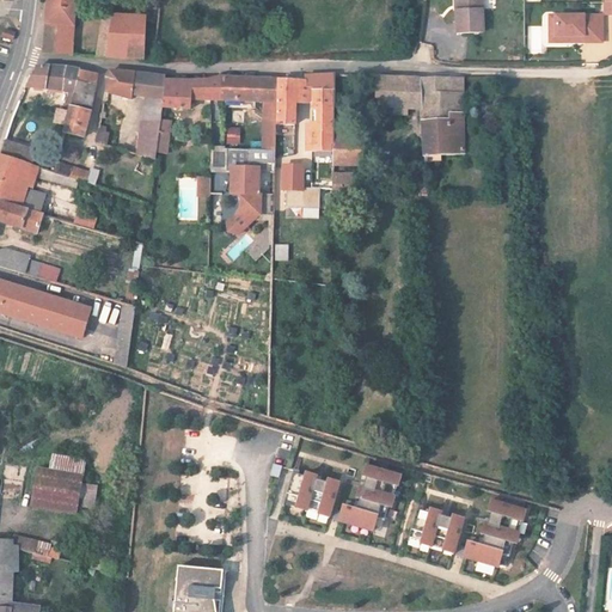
[(47,0),(46,18),(42,51),(69,54),(74,0),(47,0)]
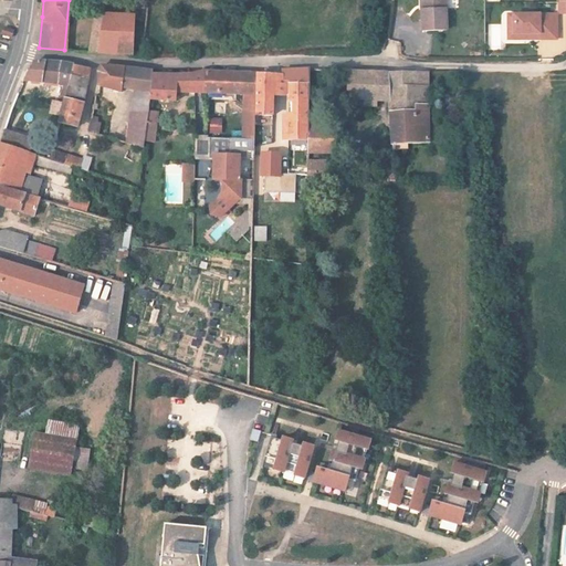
[(447,0),(427,0),(428,12),(422,12),(423,29),(448,29),(447,0)]
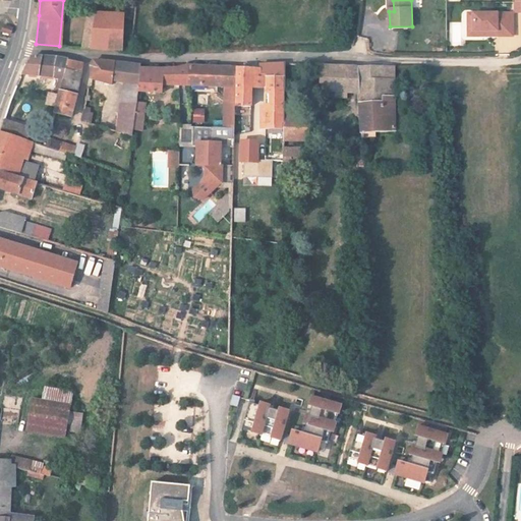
[(122,48),(124,14),(87,11),(81,45),(122,48)]
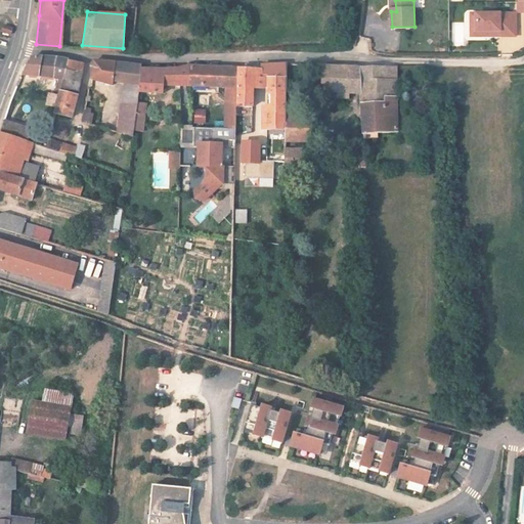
[(518,12),(480,13),(480,31),(504,30),(504,35),(519,35),(518,12)]
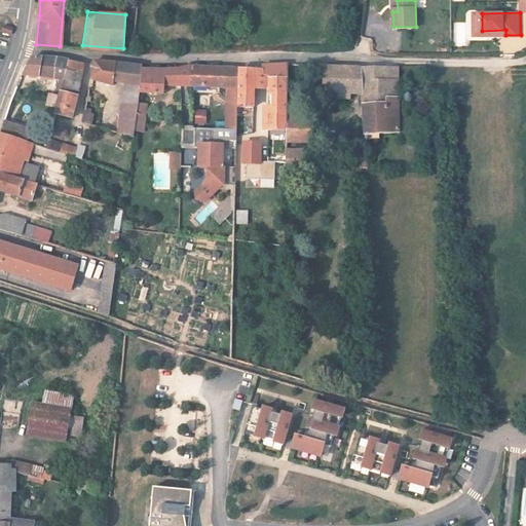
[(505,35),(505,30),(482,31),(482,13),(477,13),(477,36),(505,35)]
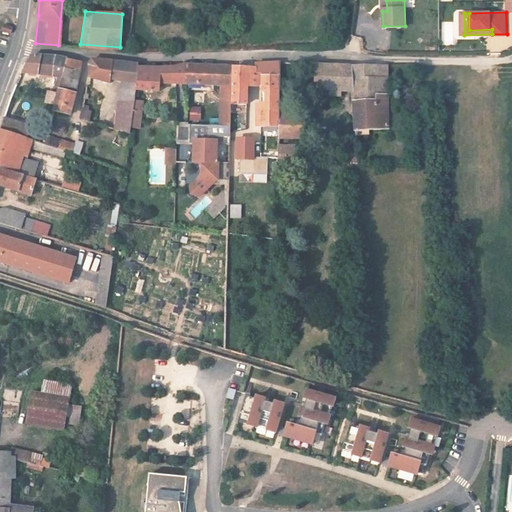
[(11,34),(13,26),(3,23),(1,31),(11,34)]
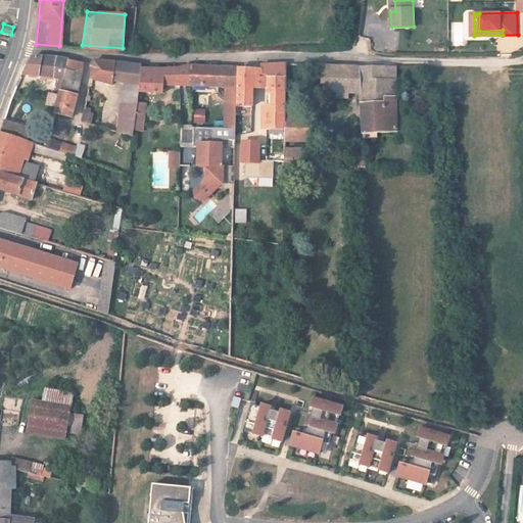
[(363,50),(371,49),(370,38),(362,38),(363,50)]
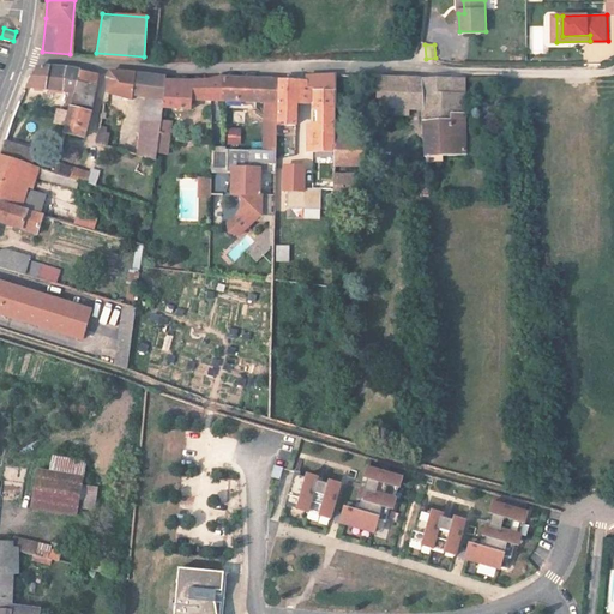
[(78,86),(82,72),(50,68),(35,73),(28,88),(73,94),(76,89),(78,86)]
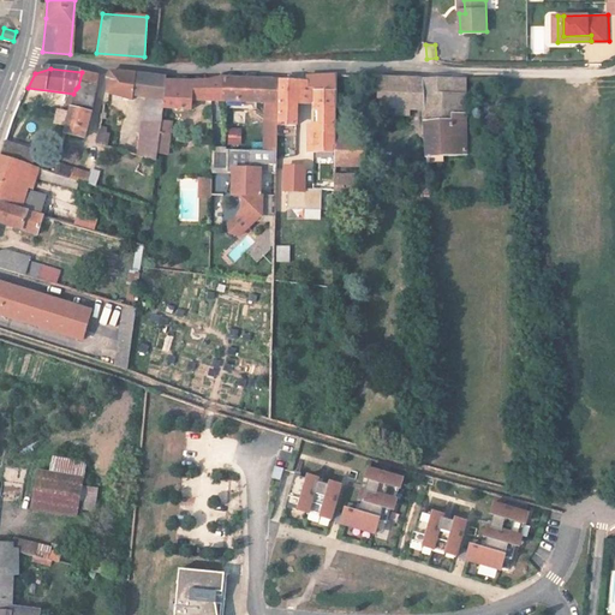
[(78,87),(95,89),(99,77),(95,73),(82,72),(78,87)]
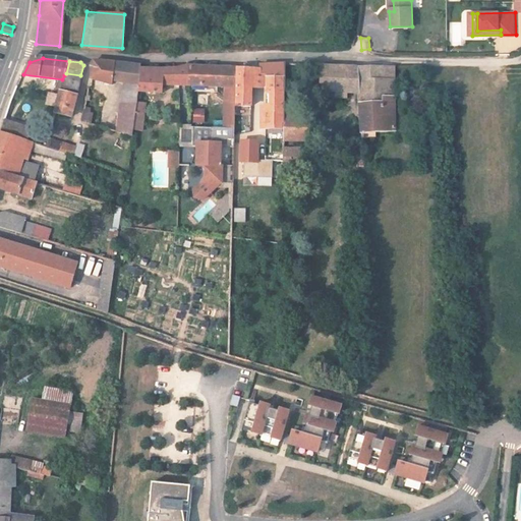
[(137,108),(139,98),(142,69),(142,66),(116,64),(98,63),(93,83),(113,85),(114,82),(127,83),(125,107),(137,108)]
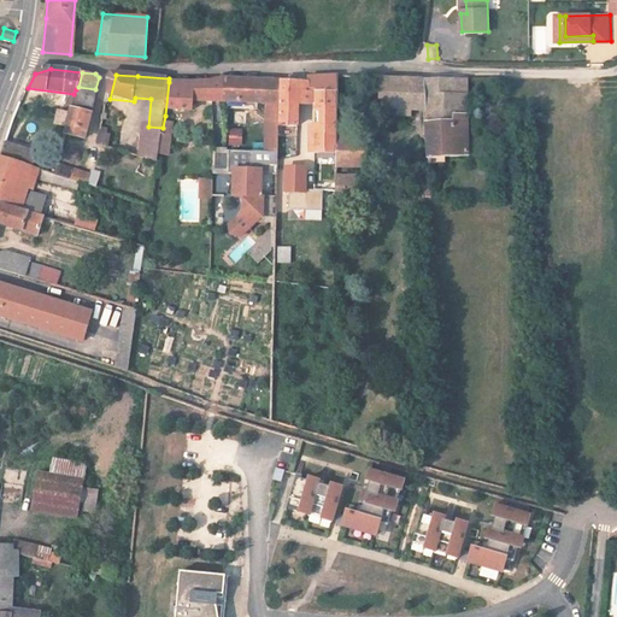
[(317,150),(339,153),(339,137),(339,76),(310,77),(310,80),(291,80),(278,80),(278,125),(289,125),(299,124),(299,103),(309,103),(316,103),(317,150)]
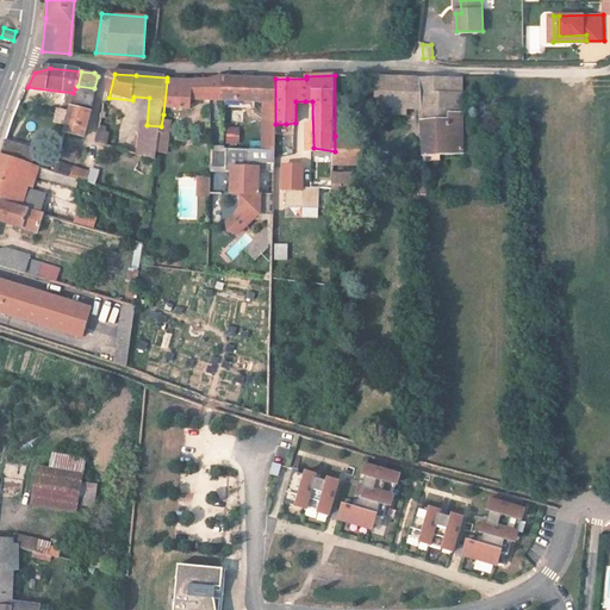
[(423,109),(425,156),(466,154),(464,80),(385,78),(372,76),(373,106),(390,107),(390,112),(405,113),(405,109),(423,109)]
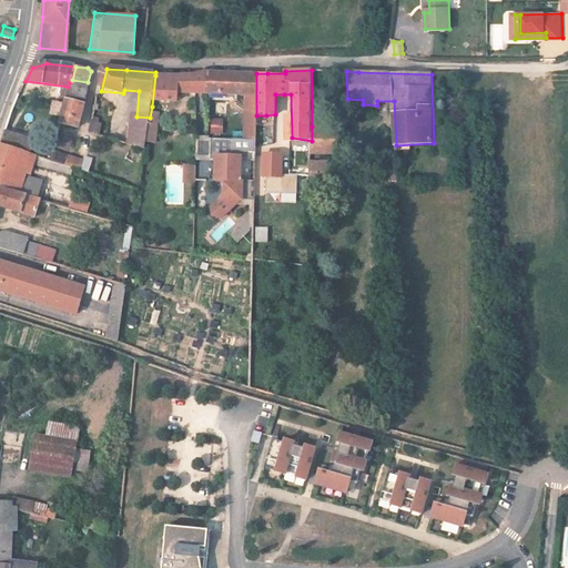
[(205,95),(205,72),(196,72),(198,74),(196,74),(173,75),(155,75),(152,107),(179,108),(181,98),(196,97),(205,95)]
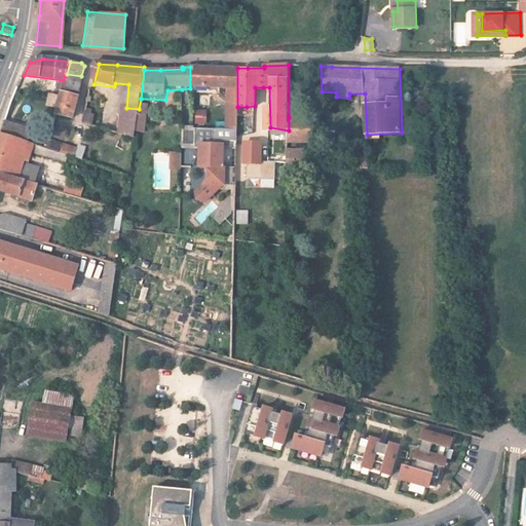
[(237,107),(237,68),(205,67),(190,67),(190,88),(194,88),(223,87),(225,128),(238,127),(238,119),(237,107)]
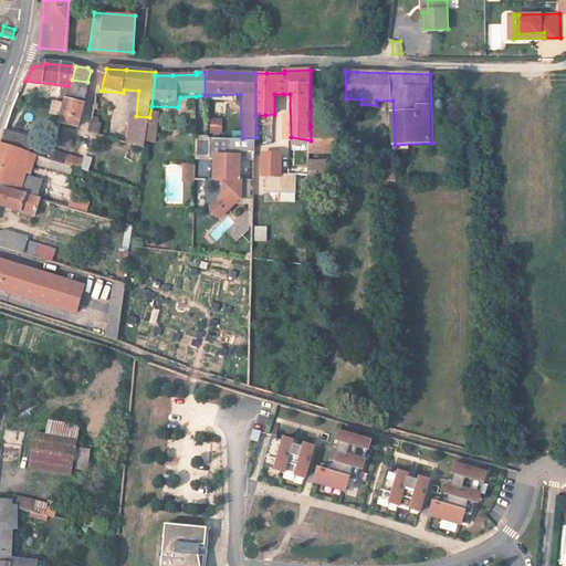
[(70,82),(67,86),(61,121),(76,124),(83,100),(87,82),(72,80),(70,82)]
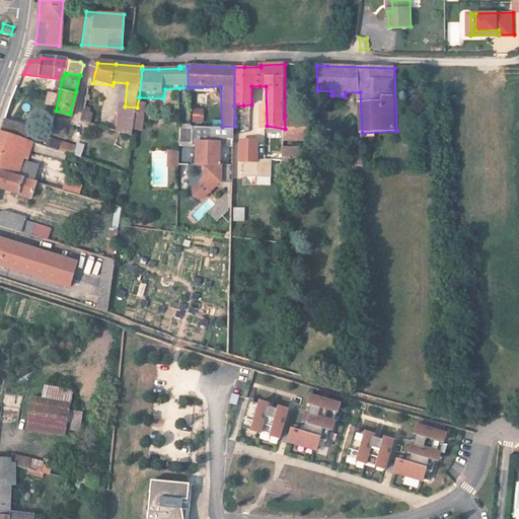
[(243,105),(234,105),(235,118),(243,118),(243,105)]
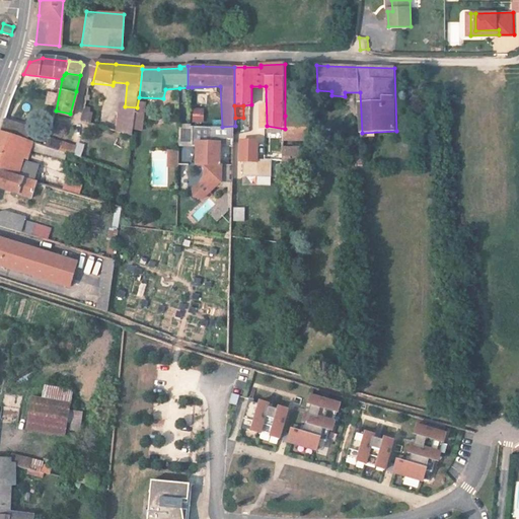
[(145,108),(137,107),(135,129),(143,129),(145,108)]
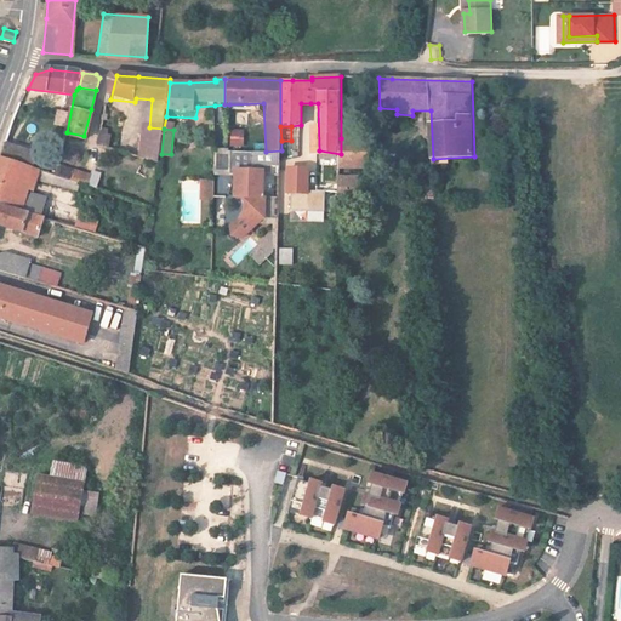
[(243,147),(244,129),(229,129),(229,147),(243,147)]
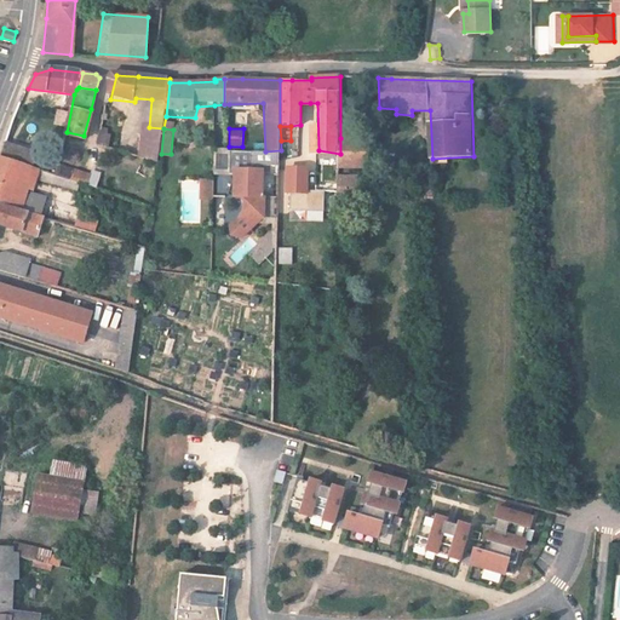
[(98,145),(109,147),(112,132),(102,130),(98,145)]
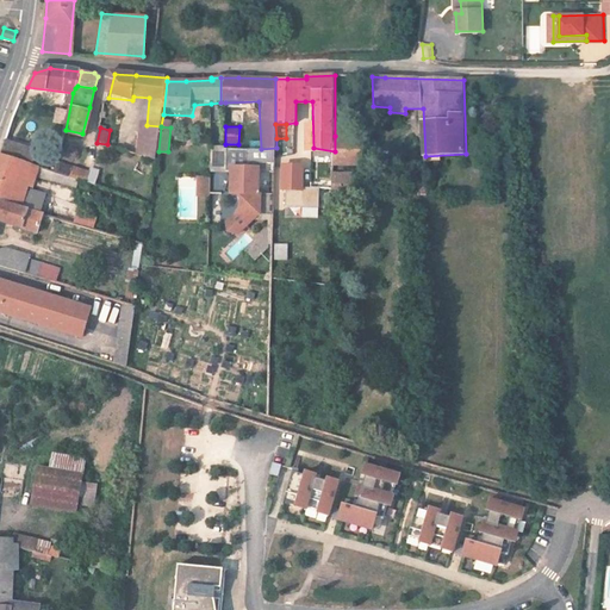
[(362,136),(335,136),(335,151),(335,165),(363,165),(362,136)]
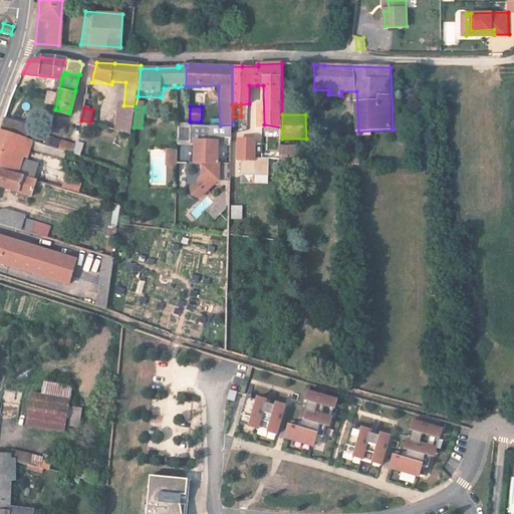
[(1,126),(27,133),(29,124),(3,117),(1,126)]
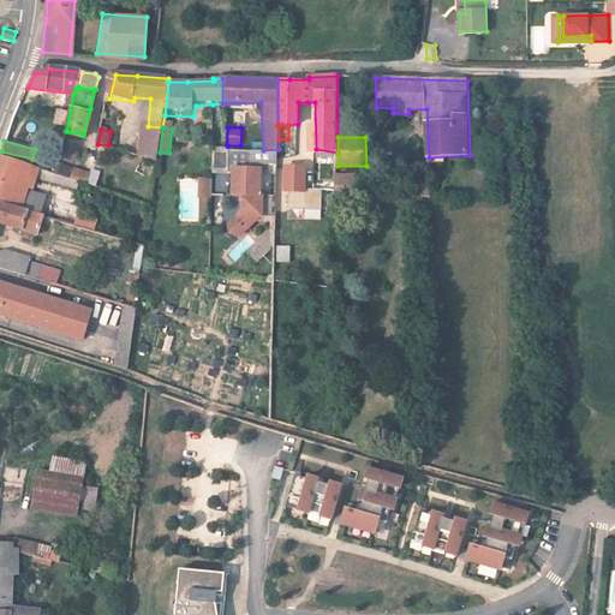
[(212,173),(227,173),(227,148),(212,148),(212,173)]
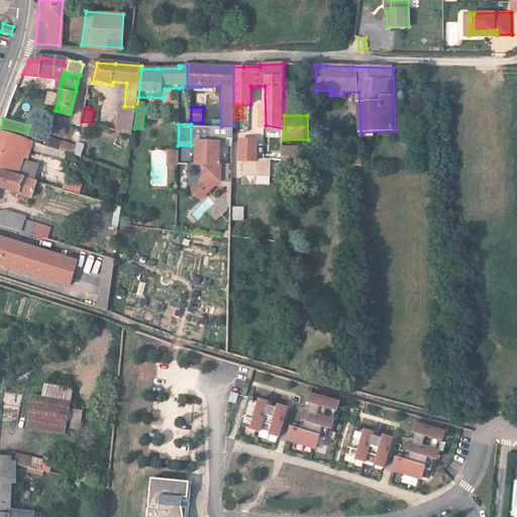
[(38,145),(15,138),(6,136),(0,148),(0,180),(20,186),(38,145)]
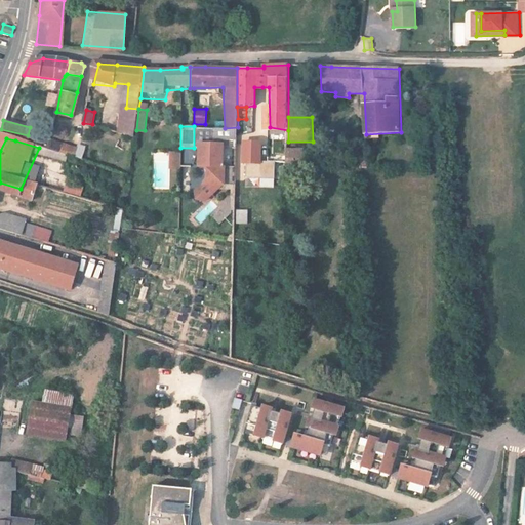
[(259,143),(243,144),(244,164),(260,163),(259,143)]
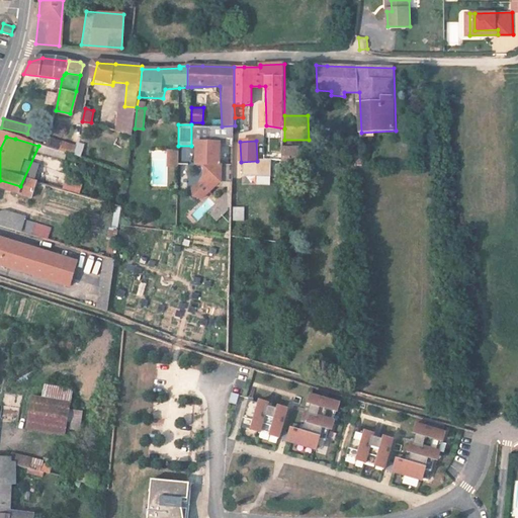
[(73,155),(80,157),(84,144),(77,142),(73,155)]
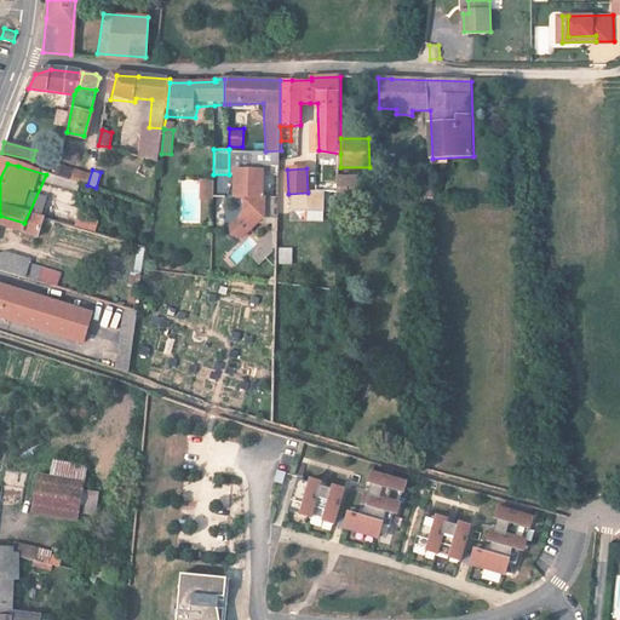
[(279,218),(277,196),(263,197),(262,172),(235,172),(235,199),(242,199),(247,202),(247,213),(233,227),(236,234),(244,237),(263,218),(279,218)]
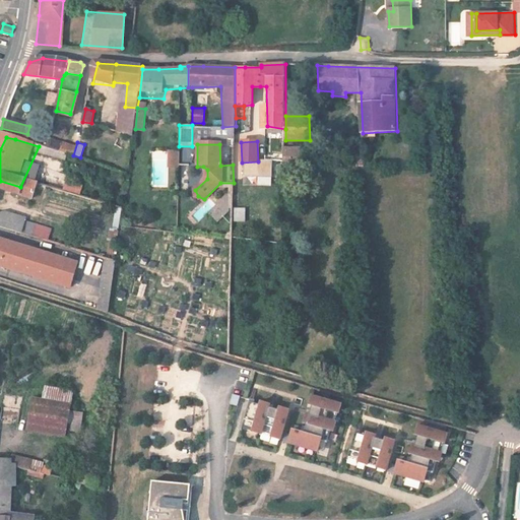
[(285,161),(303,160),(302,147),(284,148),(285,161)]
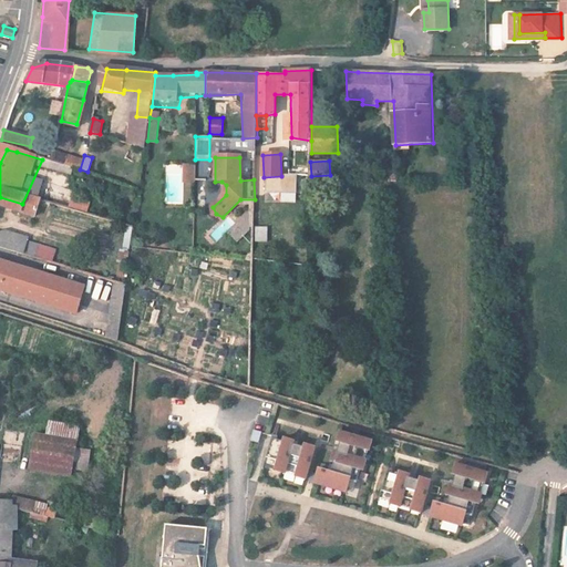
[(194,165),(184,165),(184,182),(194,182),(194,165)]
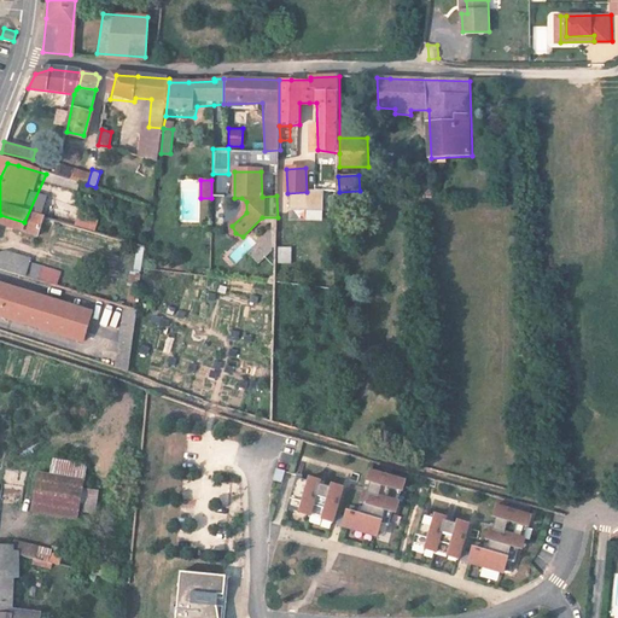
[(77,214),(74,225),(94,231),(98,220),(77,214)]
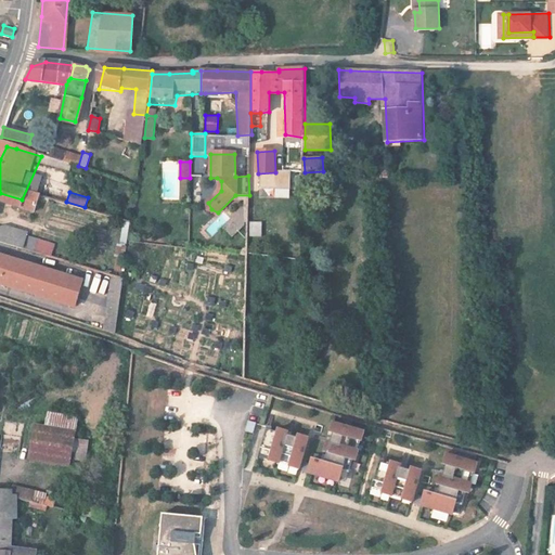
[(0,215),(27,222),(33,204),(22,199),(0,193),(0,215)]
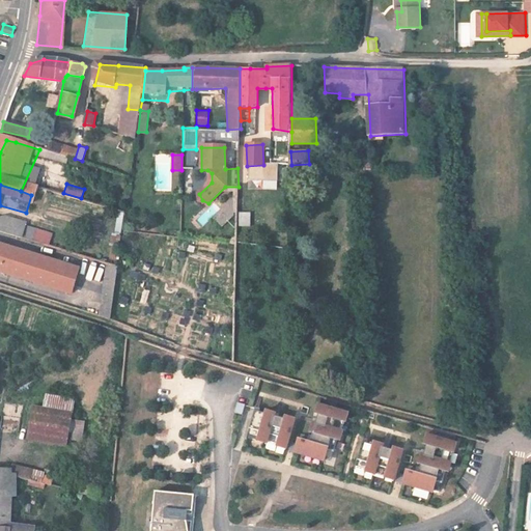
[(50,196),(48,204),(67,210),(70,200),(50,196)]
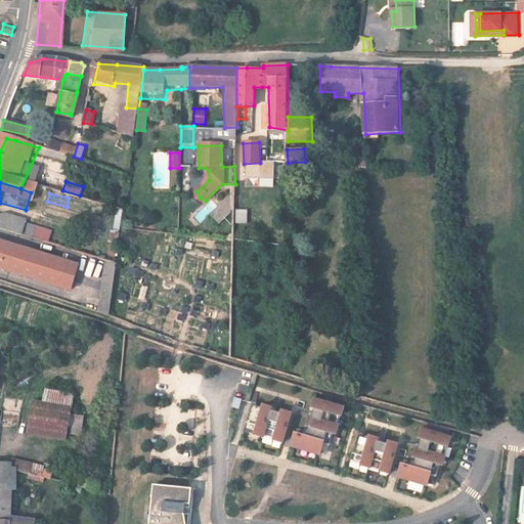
[(221,205),(213,211),(208,205),(193,216),(200,223),(210,214),(217,223),(229,214),(221,205)]
